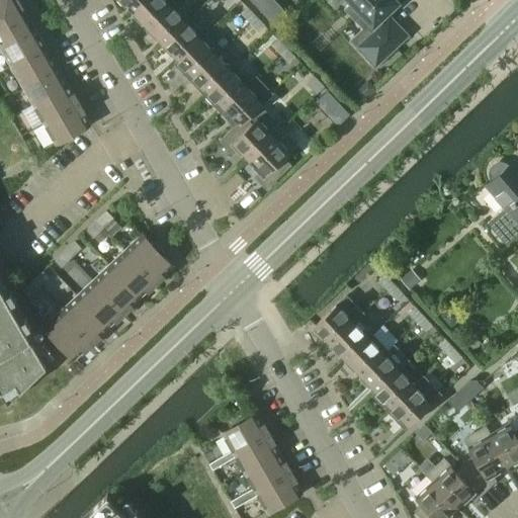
[(0,0),(0,23),(24,10),(18,0),(0,0)]
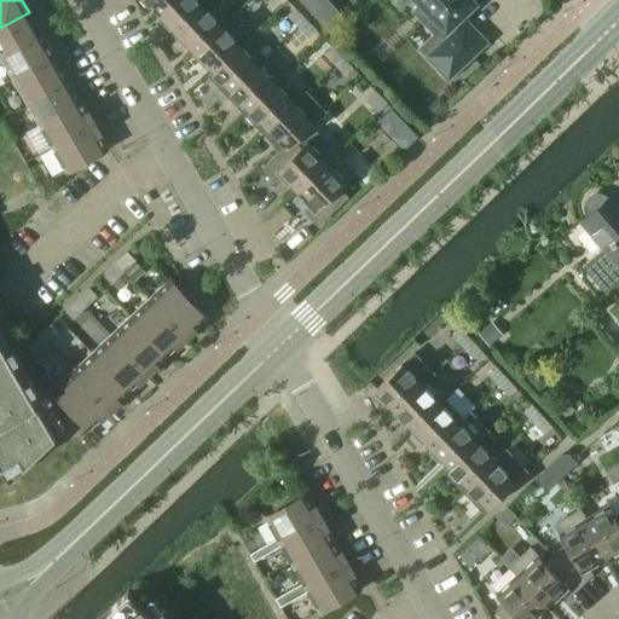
[(144,0),(160,16),(174,0),(144,0)]
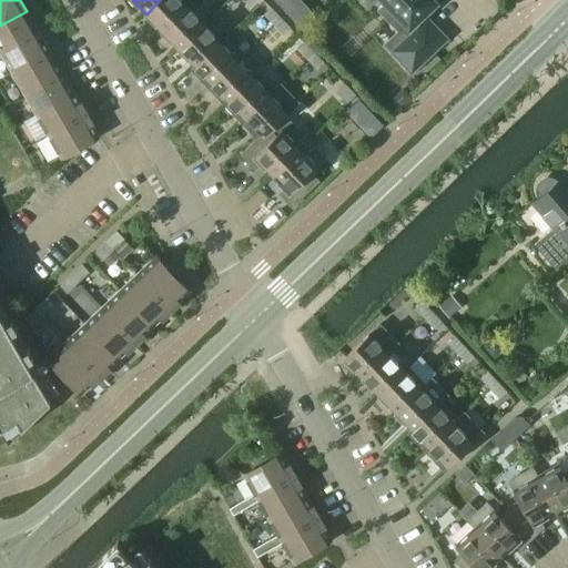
[(160,0),(146,14),(162,31),(191,4),(185,0),(160,0)]
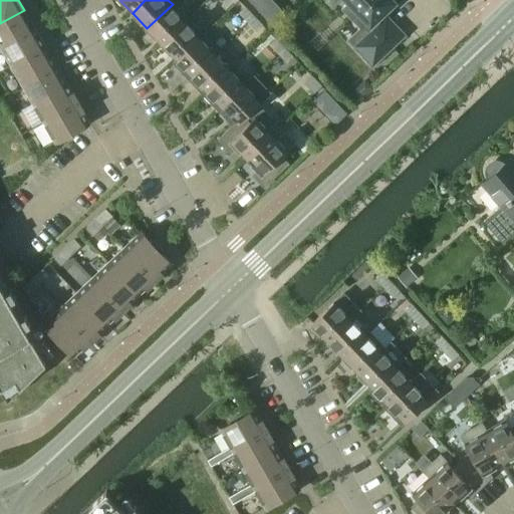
[(366,29),(369,32),(354,46),(372,65),(405,35),(387,16),(384,18),(381,15),(396,2),(393,0),(345,0),(348,3),(341,9),(350,19),(357,13),(369,25),(366,29)]
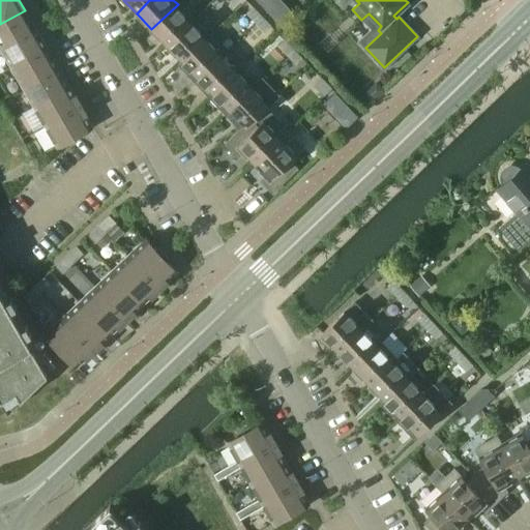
[(151,29),(167,46),(194,21),(178,4),(151,29)]
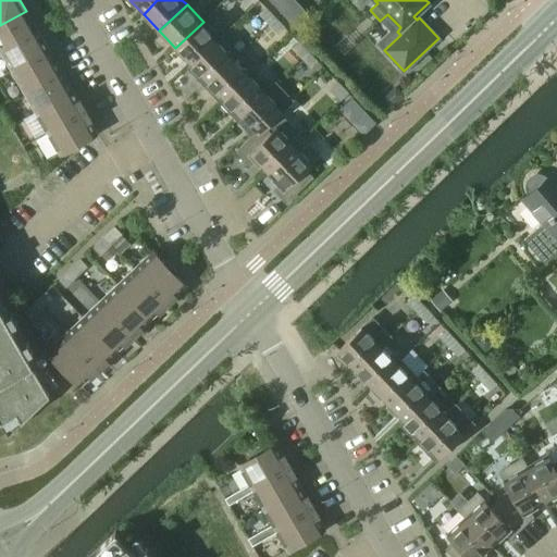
[(268,24),(276,16),(267,7),(259,14),(268,24)]
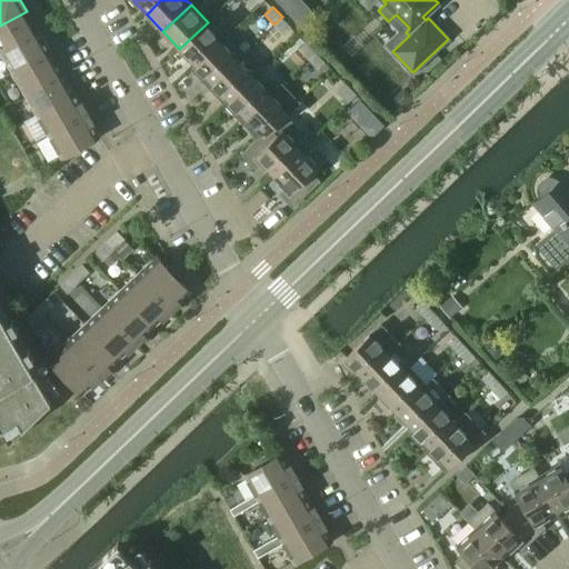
[(0,55),(1,55),(2,55),(0,51),(38,30),(27,11),(0,26),(0,55)]
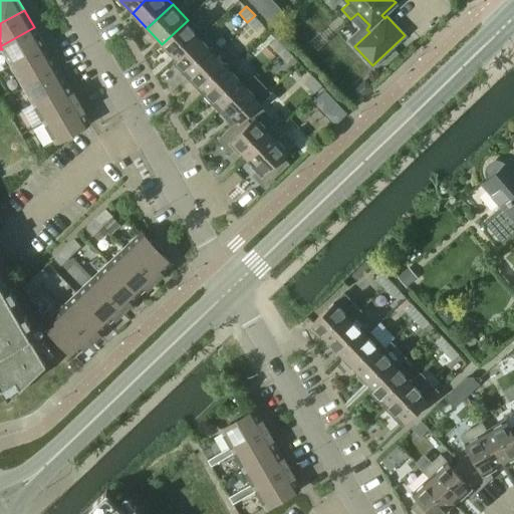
[(264,24),(255,15),(247,22),(257,31),(264,24)]
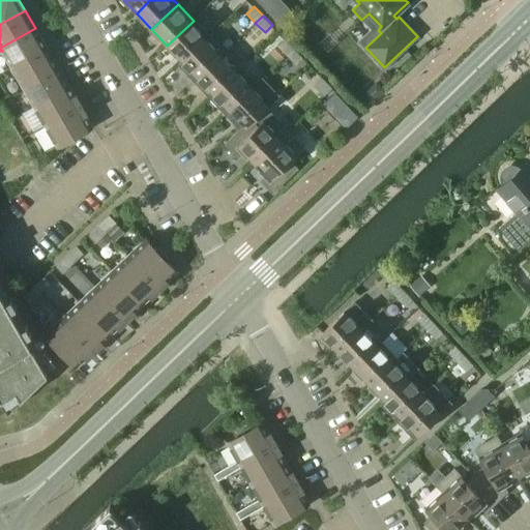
[(179,63),(180,64),(209,36),(194,21),(167,46),(181,61),(179,63)]
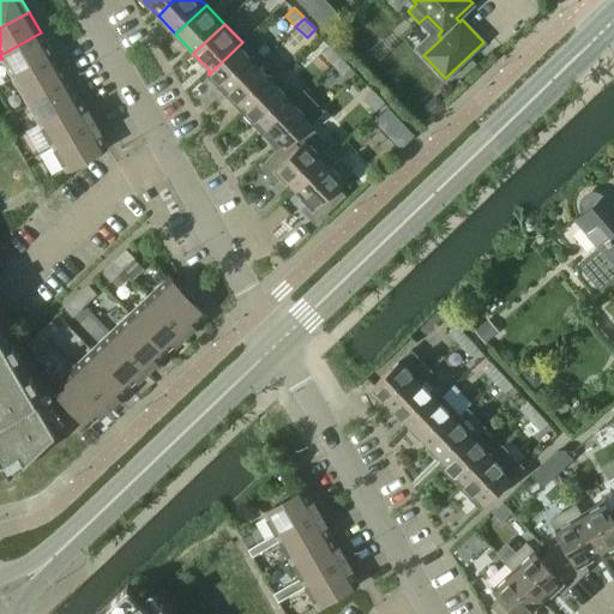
[(1,59),(12,78),(53,54),(41,32),(0,55),(2,59),(1,59)]
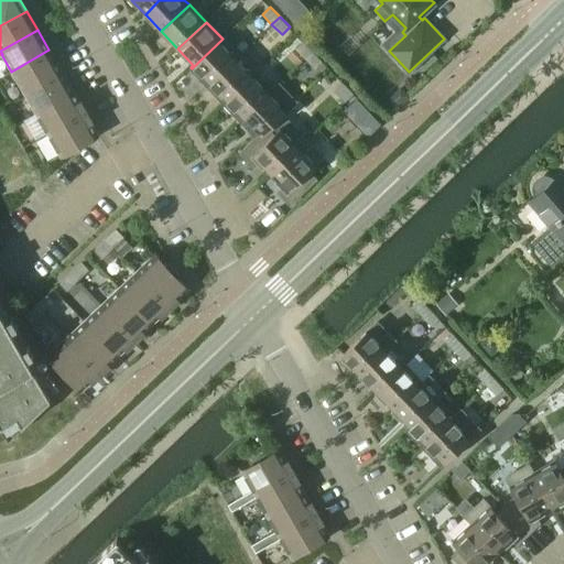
[(192,68),(207,85),(238,56),(223,39),(192,68)]
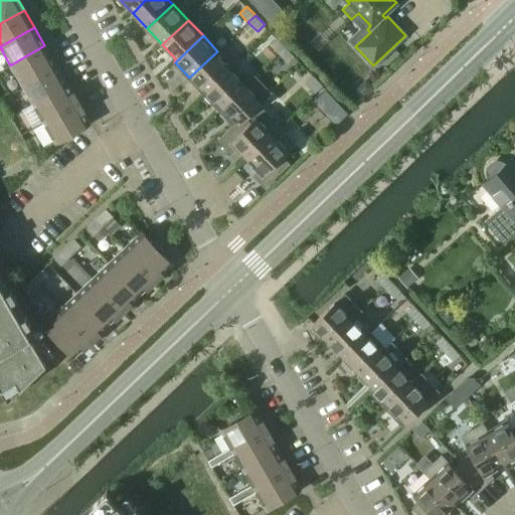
[(279,53),(286,46),(277,37),(270,44),(279,53)]
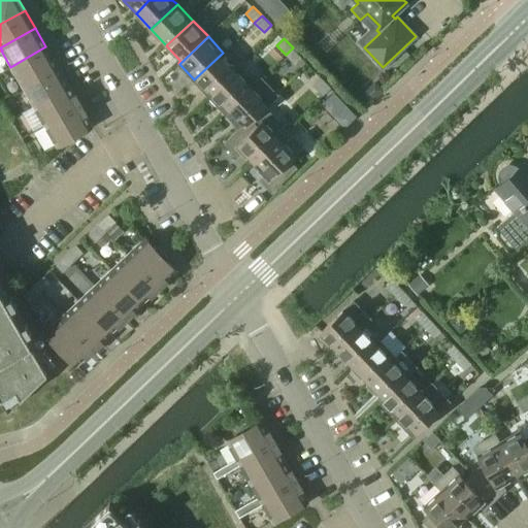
[(10,67),(22,86),(57,66),(45,46),(10,67)]
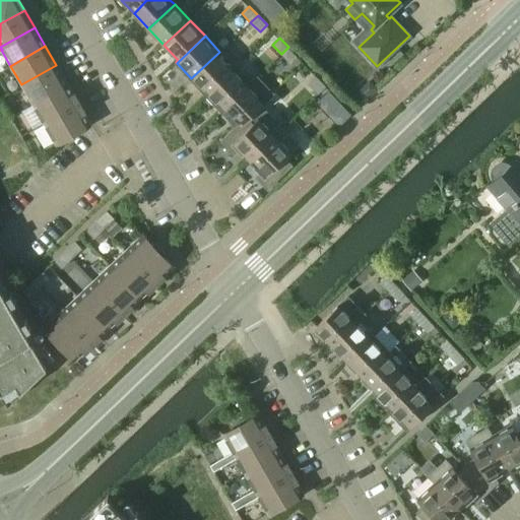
[(298,56),(288,47),(281,54),(289,63),(298,56)]
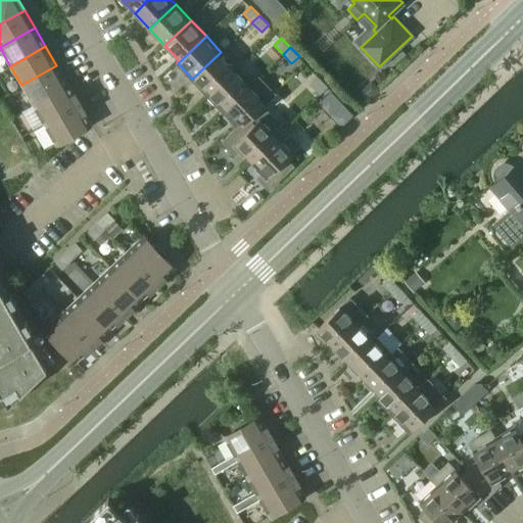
[(192,79),(207,95),(236,67),(221,52),(192,79)]
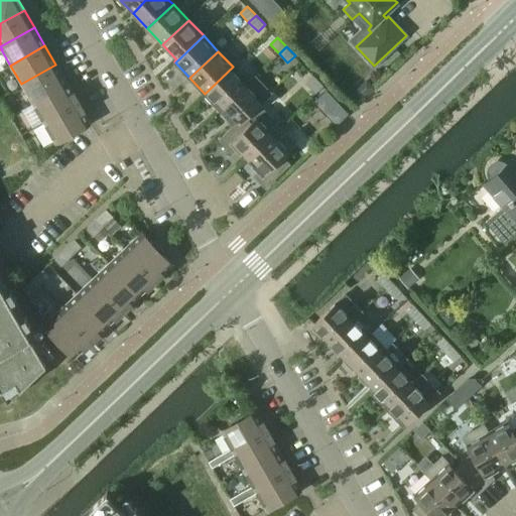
[(21,84),(32,103),(67,84),(55,65),(21,84)]
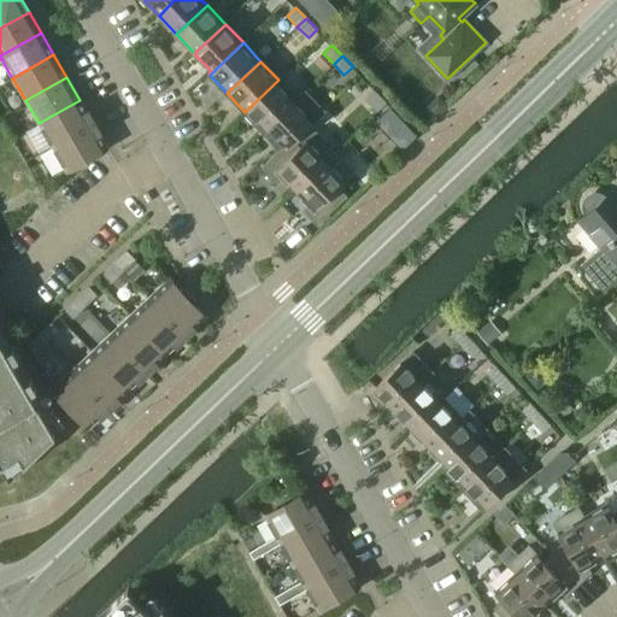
[(245,112),(263,131),(297,99),(278,80),(245,112)]
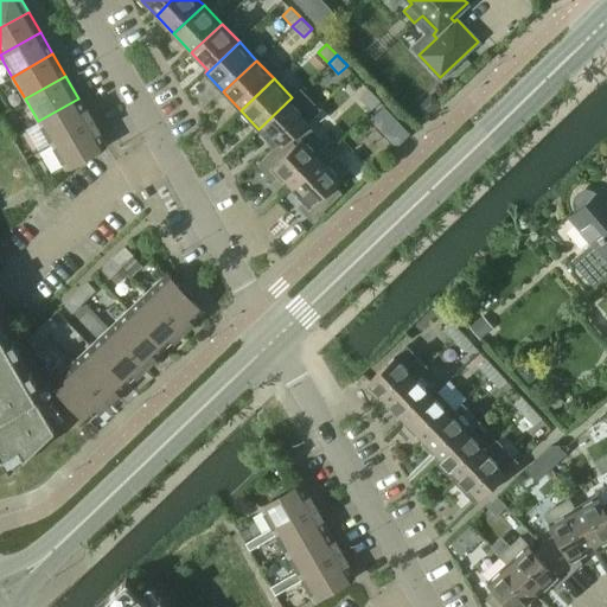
[(259,129),(275,147),(276,147),(288,136),(289,139),(320,109),(300,88),(292,97),(259,129)]
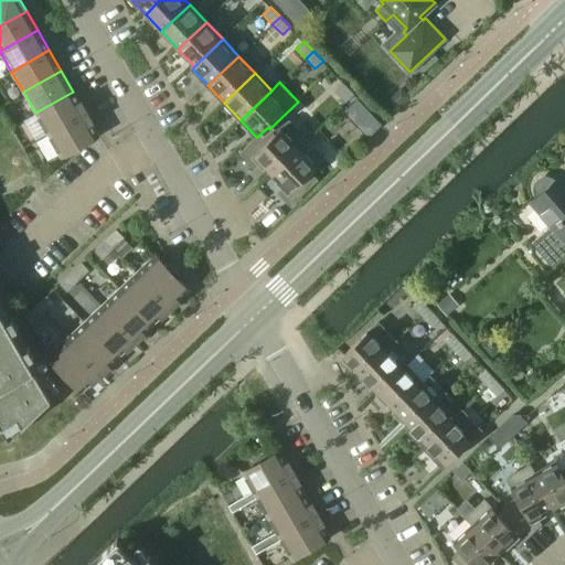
[(41,121),(48,134),(86,112),(81,102),(80,103),(73,92),(35,113),(41,121)]
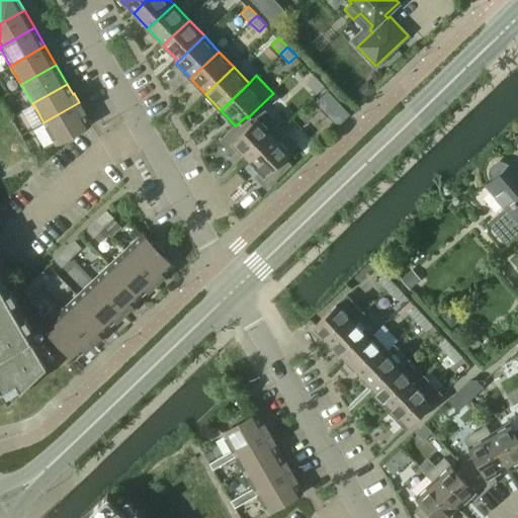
[(79,102),(44,122),(55,143),(89,123),(83,112),(84,112),(79,102)]
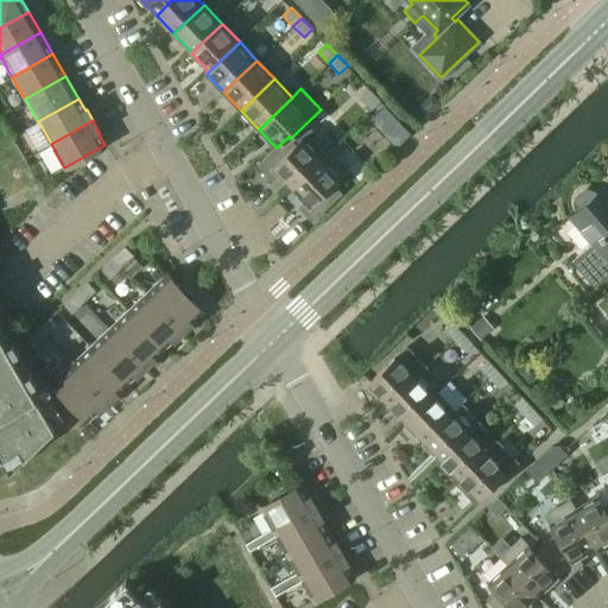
[(277,172),(291,187),(329,151),(309,130),(295,144),(290,139),(289,137),(277,147),(276,147),(259,164),(271,177),(277,172)]
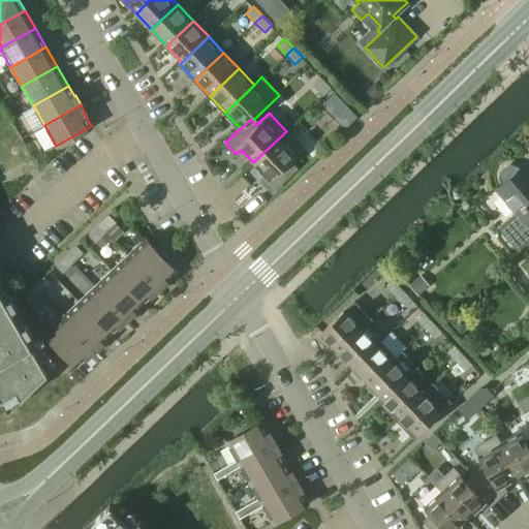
[(302,148),(286,131),(253,162),(266,176),(261,180),(272,191),(296,168),(288,160),(302,148)]
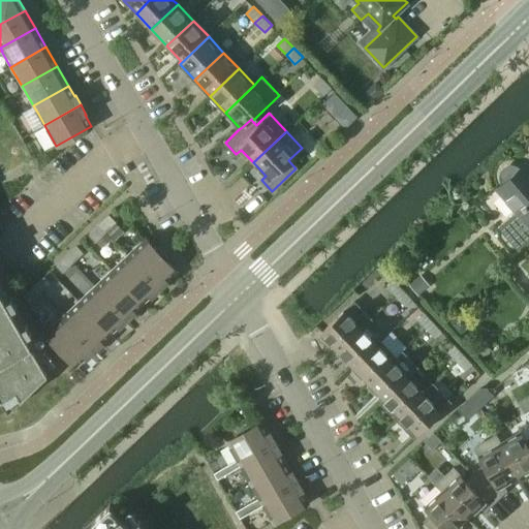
[(519,169),(516,166),(514,165),(511,163),(509,163),(508,163),(506,163),(503,164),(502,164),(501,165),(500,166),(499,167),(498,169),(498,172),(497,173),(498,175),(498,177),(499,178),(500,180),(503,183),(496,188),(516,211),(497,227),(517,250),(528,240),(528,168),(525,164),(519,169)]
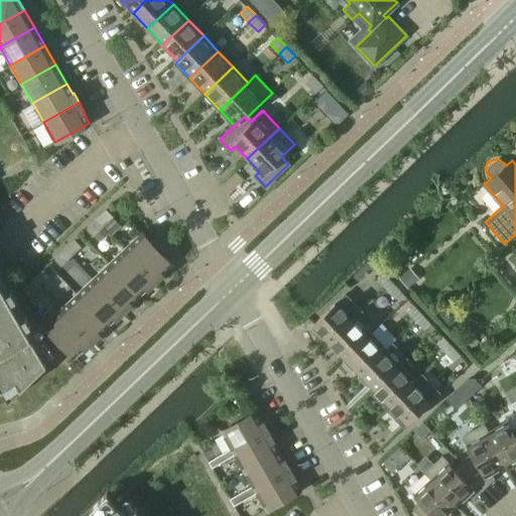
[(96,219),(102,225),(111,216),(105,210),(96,219)]
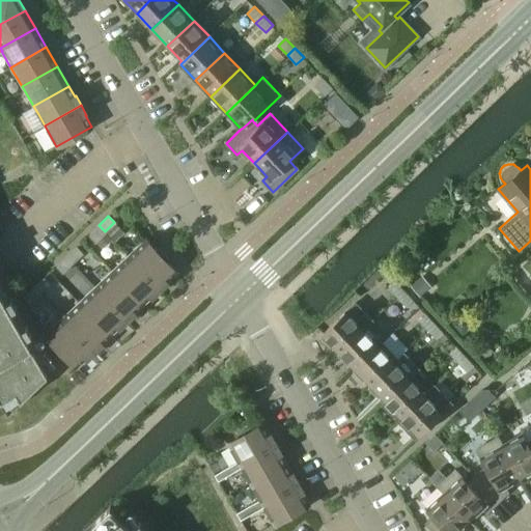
[(105,231),(99,225),(88,235),(95,242),(105,231)]
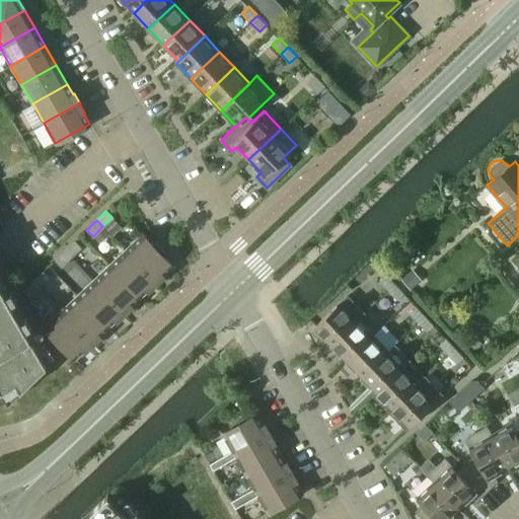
[(126,250),(156,284),(164,277),(163,276),(172,267),(162,256),(165,253),(155,243),(152,246),(142,235),(126,250)]
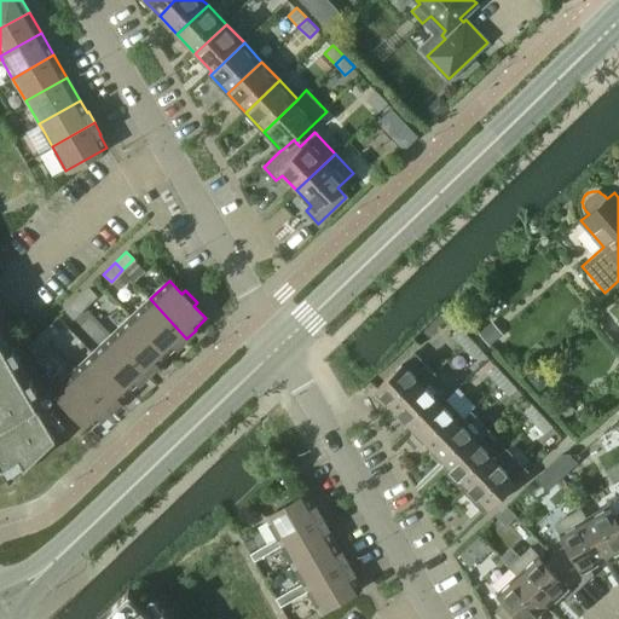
[(79,300),(86,307),(97,296),(90,289),(79,300)]
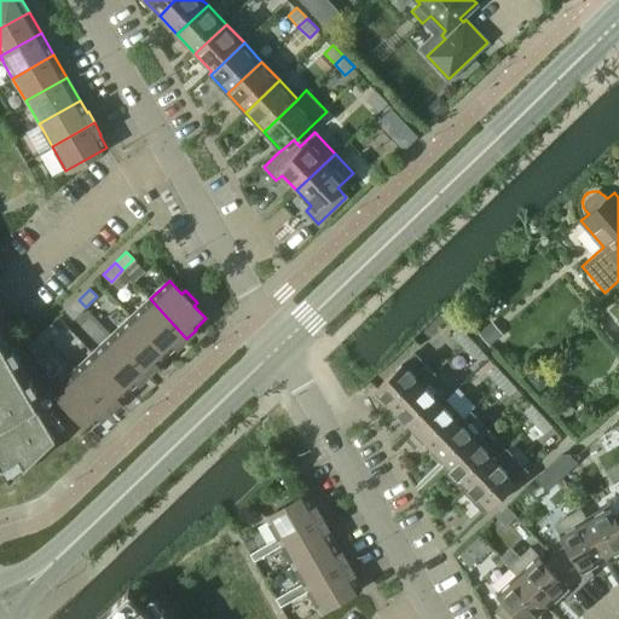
[(150,299),(131,317),(167,356),(177,347),(186,339),(150,299)]
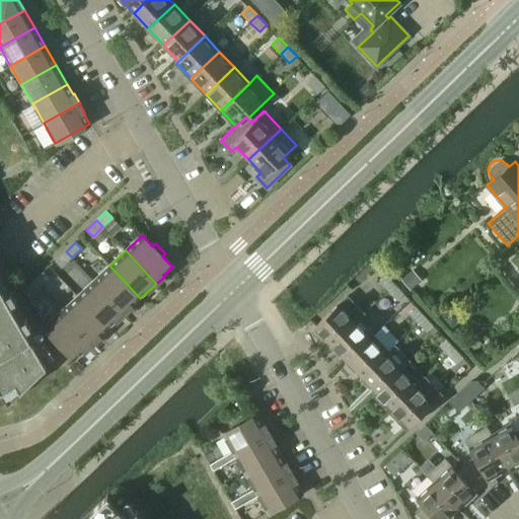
[(72,257),(66,251),(56,262),(63,268),(72,257)]
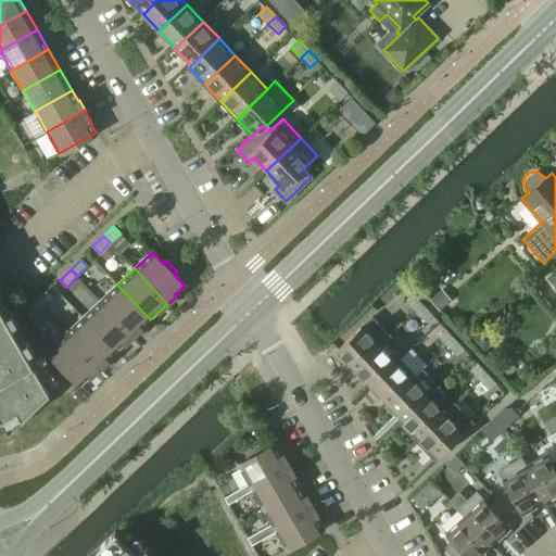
[(117,285),(100,301),(134,337),(141,329),(141,328),(150,319),(117,285)]
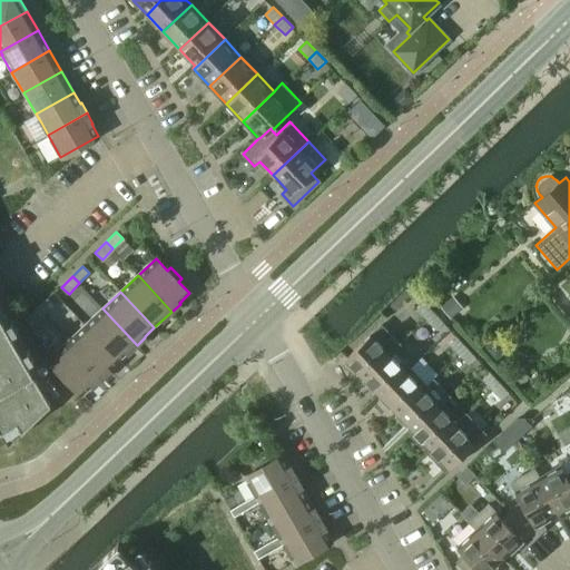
[(450,294),(440,303),(450,315),(461,305),(450,294)]
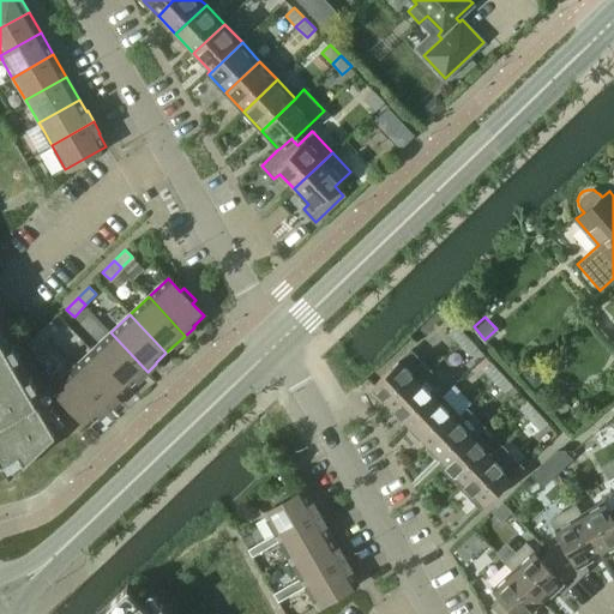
[(41,335),(48,343),(60,331),(53,324),(41,335)]
